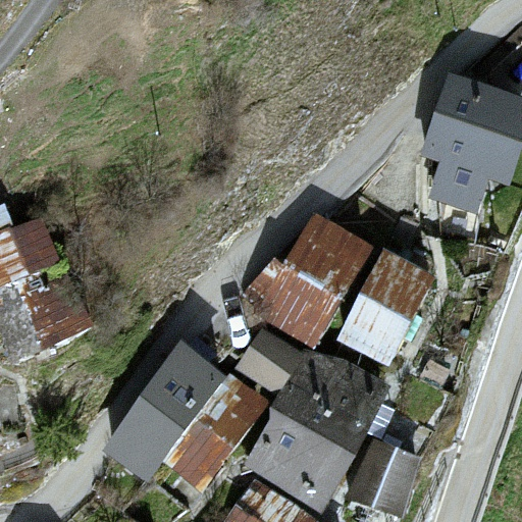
[(521,95),(453,71),(423,159),(442,165),(431,199),(476,213),(486,180),(504,186),(521,129),(521,95)]
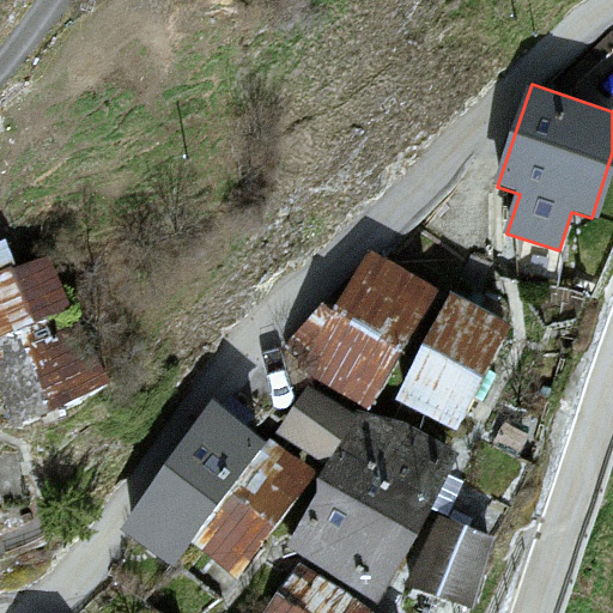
[(0,271),(0,333),(70,307),(48,253),(0,271)]
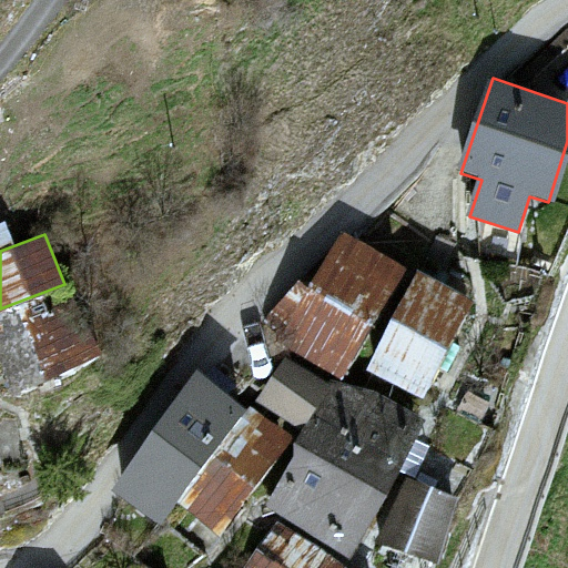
[(406,266),(346,234),(314,293),(304,287),(281,330),(292,335),(285,346),(345,378),(406,266)]
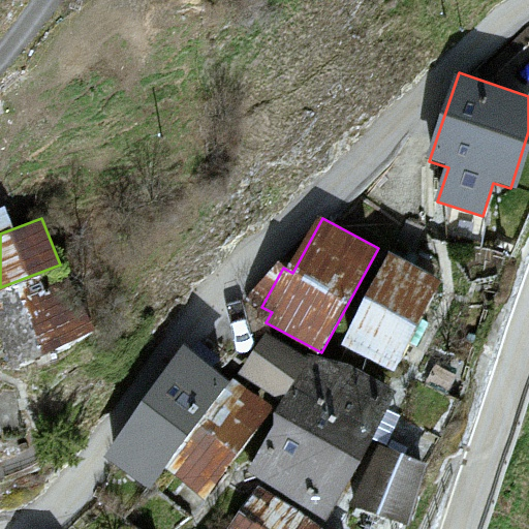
[(393,252),(341,345),(392,372),(442,279),(393,252)]
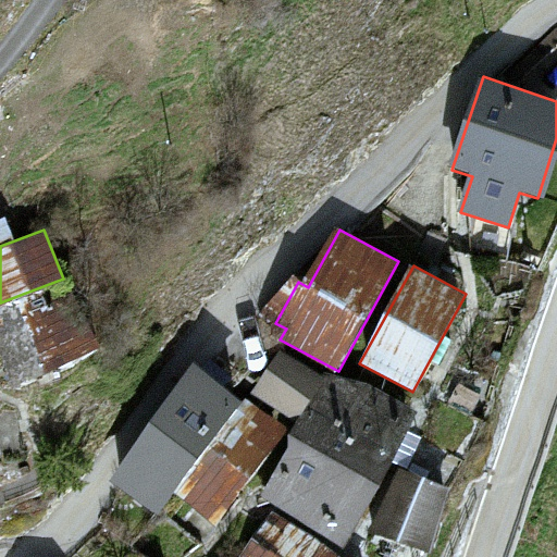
[(0,317),(0,336),(20,382),(96,349),(69,288),(0,317)]
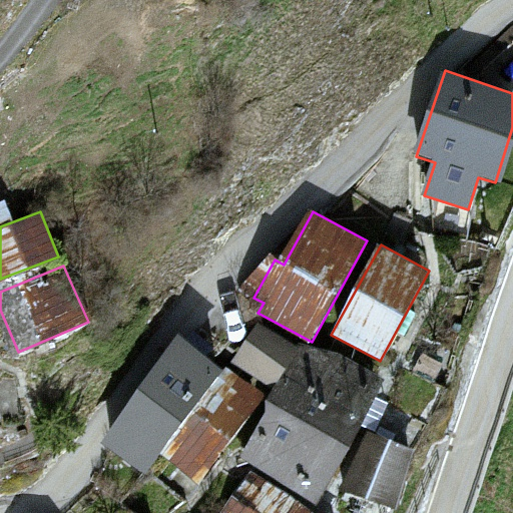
[(259,322),(232,360),(270,386),(296,348),(259,322)]
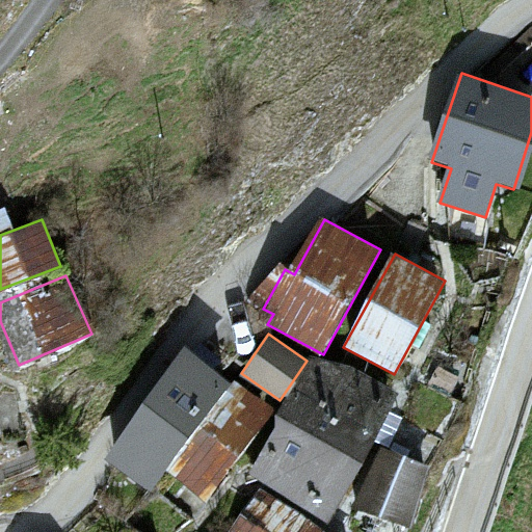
[(185,348),(108,458),(154,490),(168,471),(232,380),(185,348)]
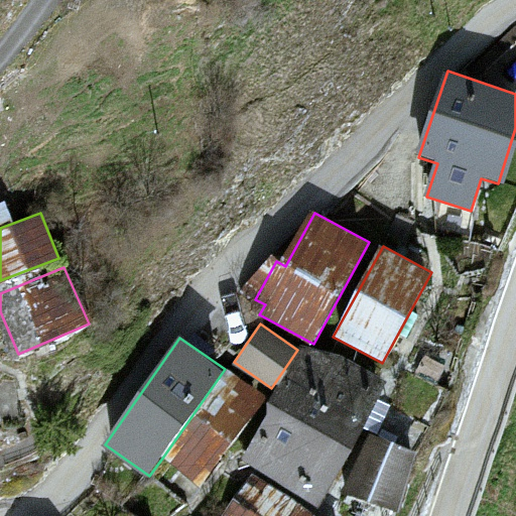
[(306,348),(243,458),(318,501),(383,391),(306,348)]
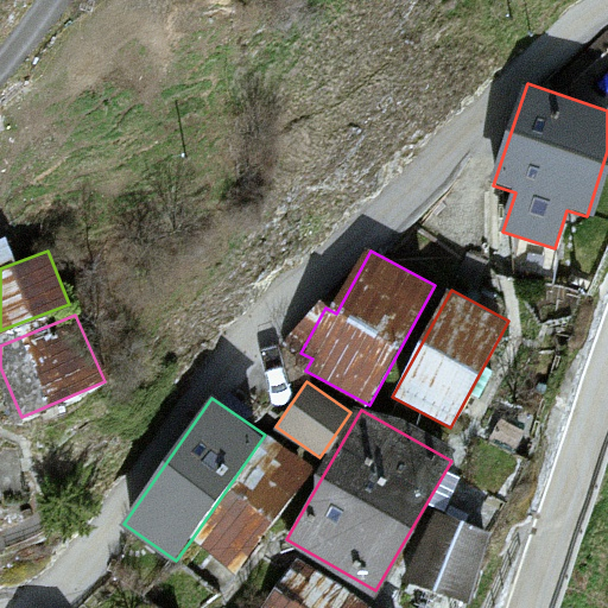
[(265,435),(192,538),(240,571),(315,464),(267,431),(265,435)]
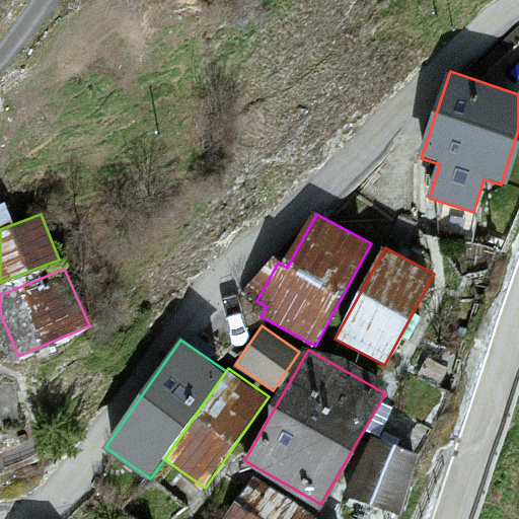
[(371,436),(347,497),(396,517),(421,456),(371,436)]
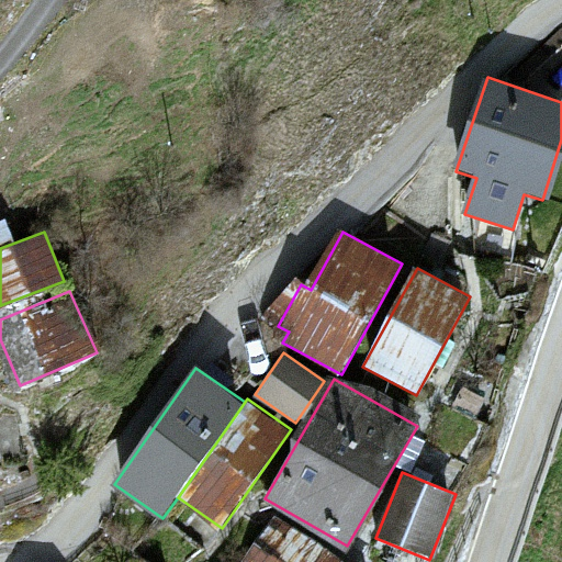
[(239,561),(330,561),(282,517),(239,561)]
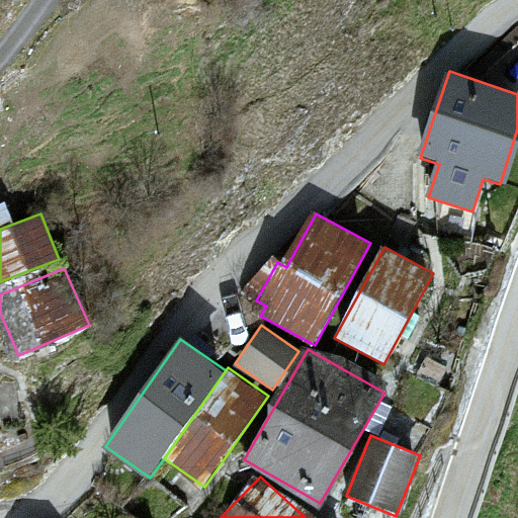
All buildings are outlined.
